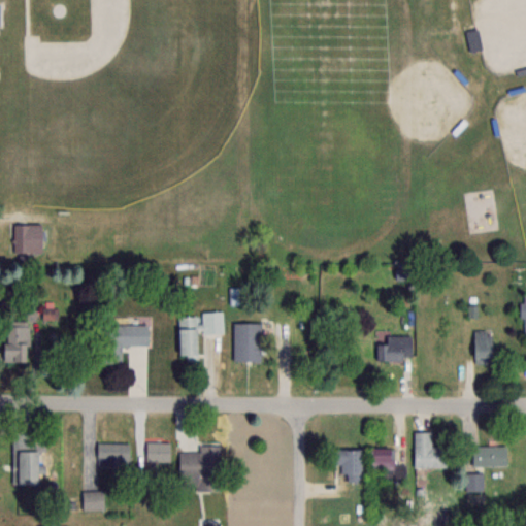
[(472,54),(483,52),(479,30),(467,33),(472,54)]
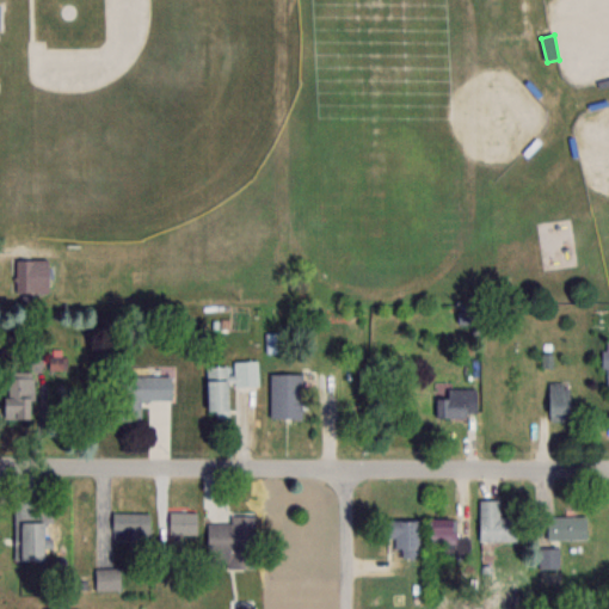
[(18,294),(49,294),(49,262),(18,262),(18,294)]
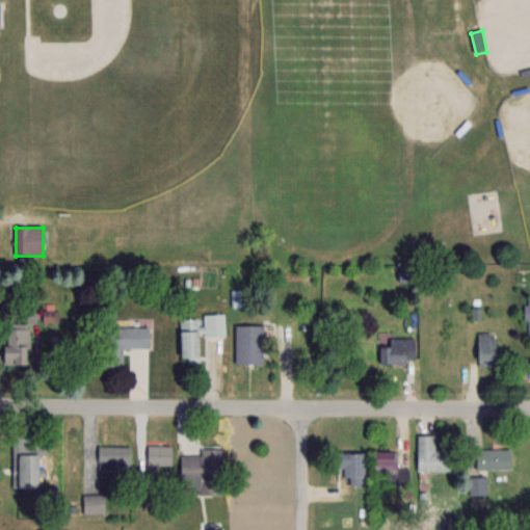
[(224,316),(209,316),(209,338),(224,338),(224,316)]
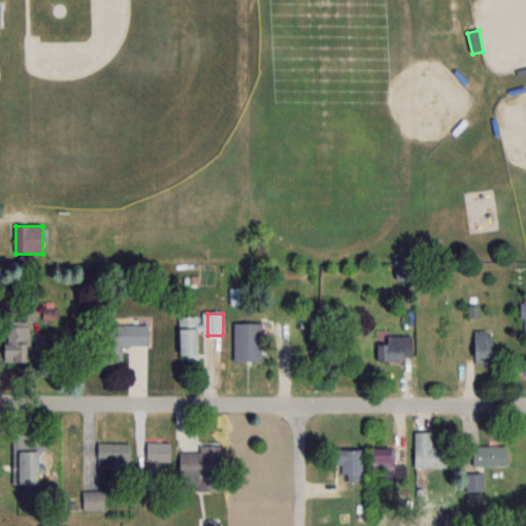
[(179,317),(179,360),(200,360),(200,317),(179,317)]
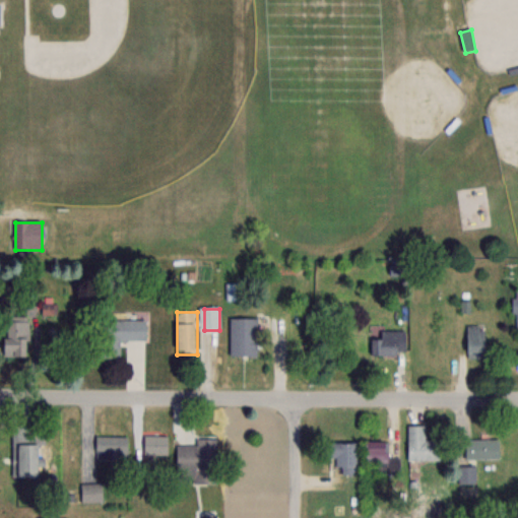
[(29,358),(29,318),(4,318),(4,358),(29,358)]
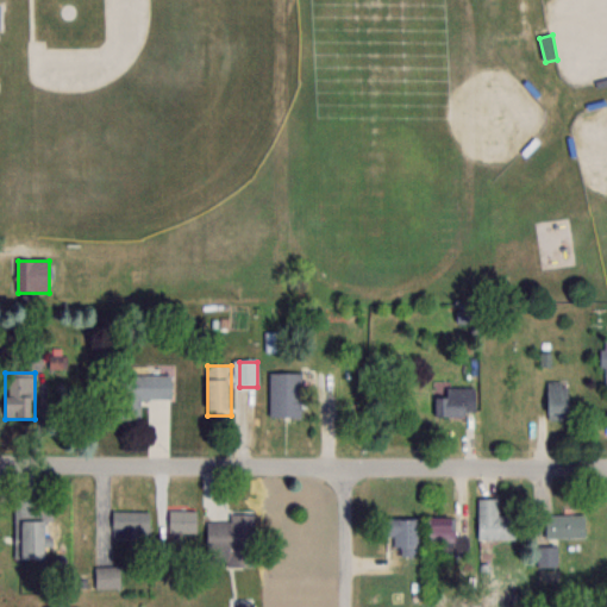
[(302,419),(302,374),(270,374),(270,419),(302,419)]
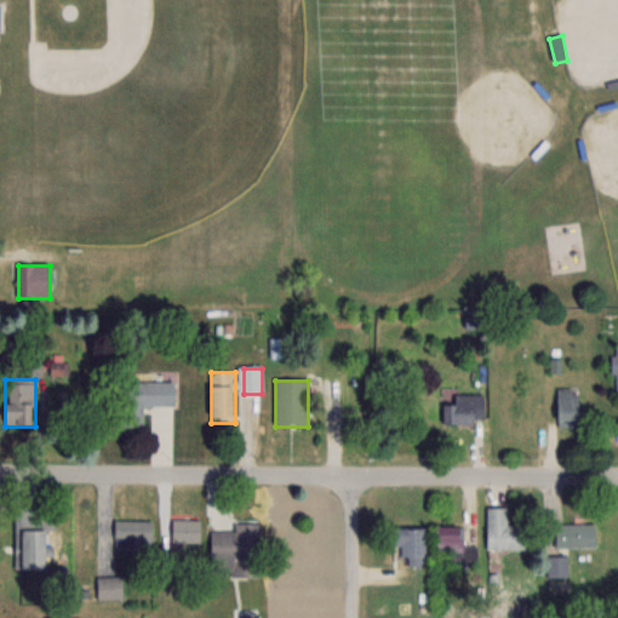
[(119,429),(147,429),(147,408),(159,408),(159,383),(119,383),(119,429)]
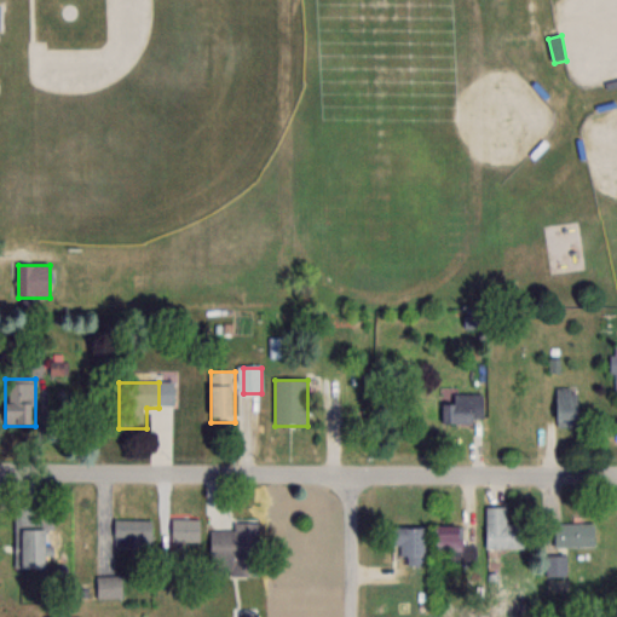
[(580,428),(580,390),(557,390),(557,428),(580,428)]
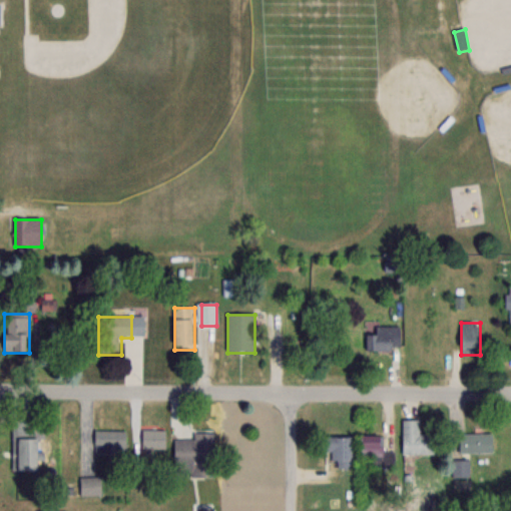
[(368,352),(401,352),(401,328),(377,328),(377,336),(368,336),(368,352)]
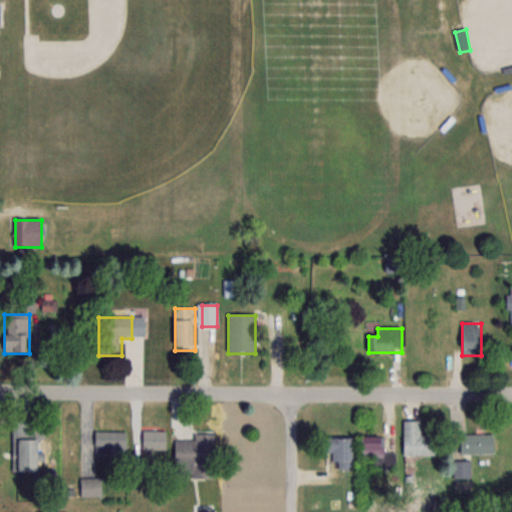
[(14,422),(14,473),(37,473),(37,422),(14,422)]
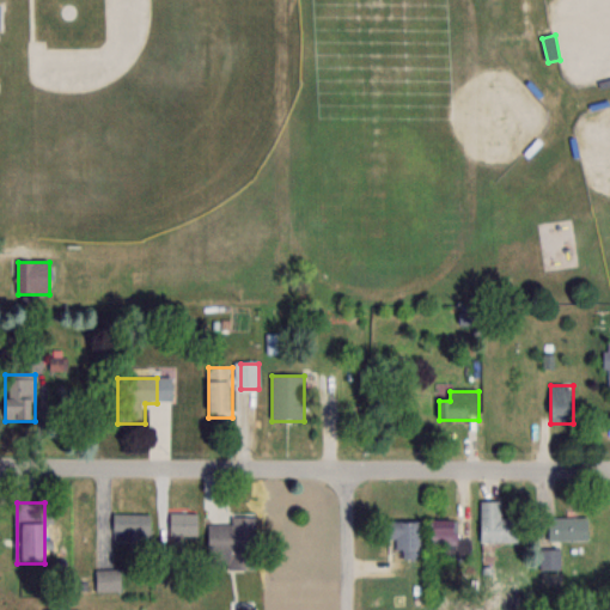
[(482,544),(520,544),(520,522),(501,522),(501,502),(482,502),(482,544)]
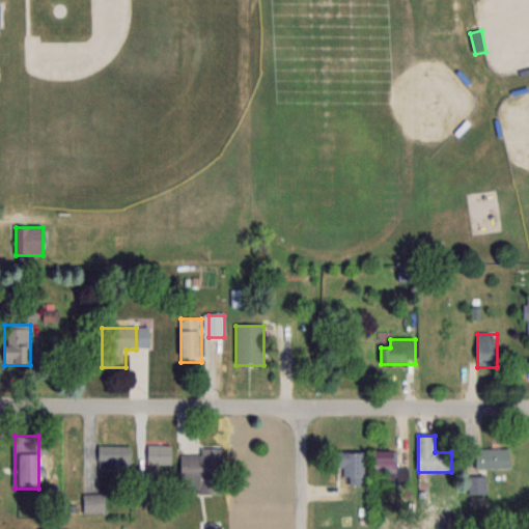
[(132,446),(99,446),(99,467),(132,467),(132,446)]
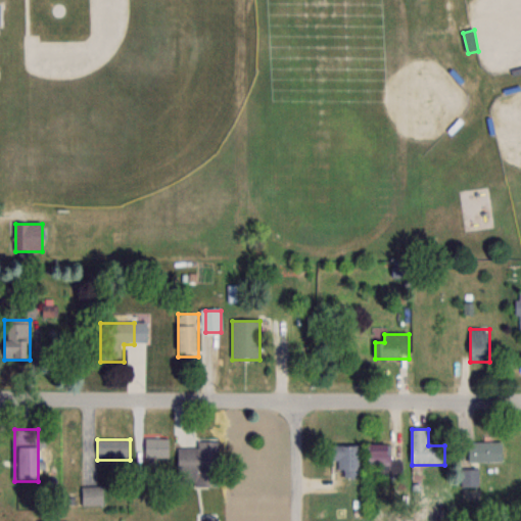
[(170,439),(146,439),(146,458),(170,458),(170,439)]
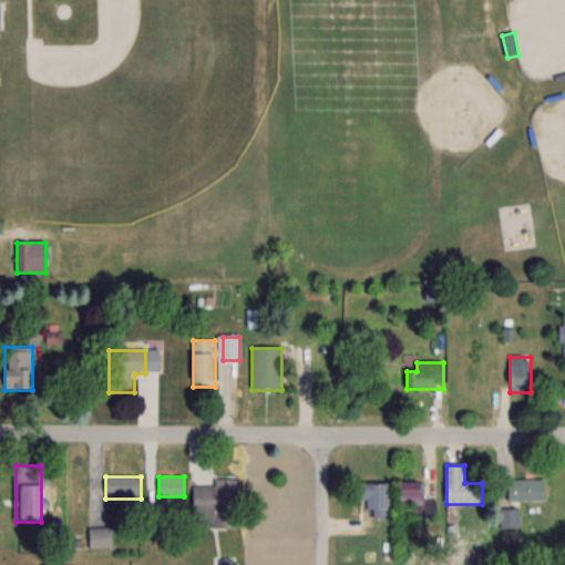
[(215,486),(194,486),(194,527),(238,527),(238,480),(215,480),(215,486)]
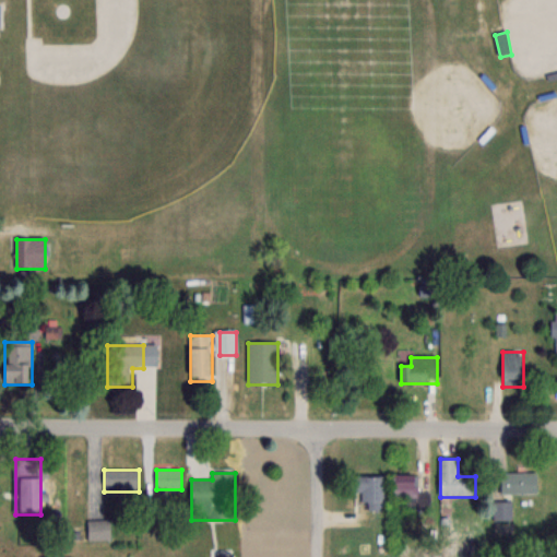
[(538,474),(502,474),(502,495),(538,495),(538,474)]
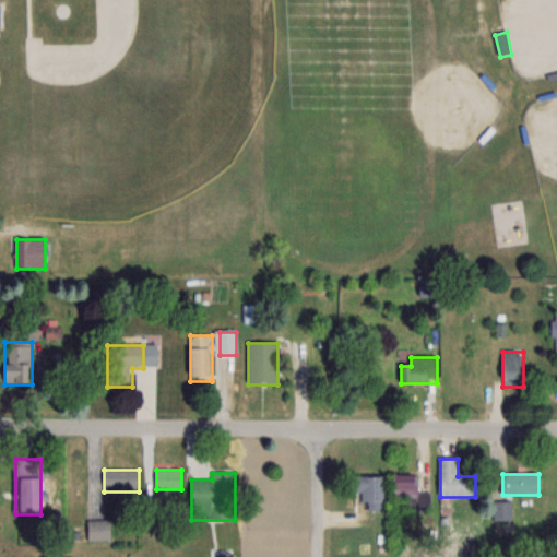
[(430,511),(430,495),(418,496),(418,476),(394,477),(394,500),(409,500),(409,512),(430,511)]
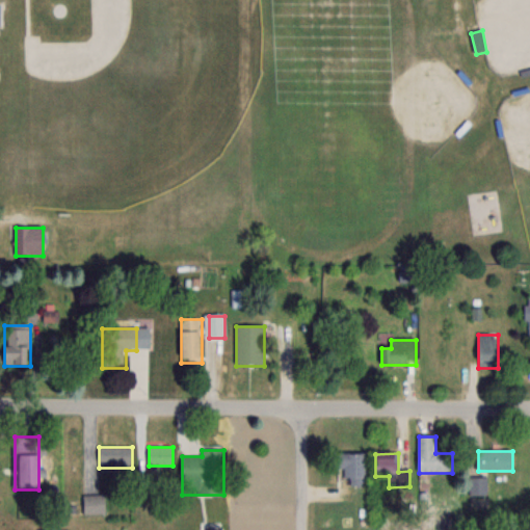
[(365,455),(340,455),(340,479),(350,479),(350,487),(365,487),(365,455)]
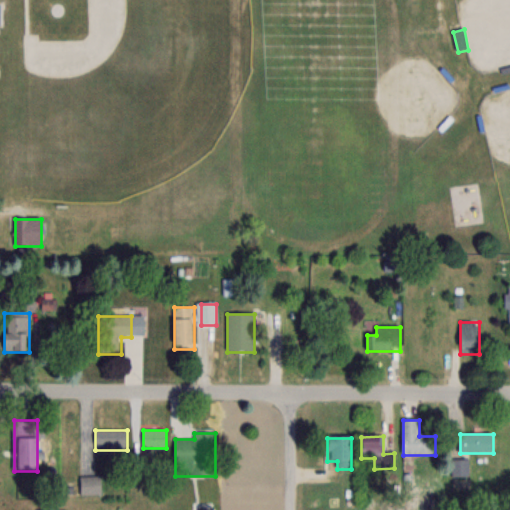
[(469,461),(453,461),(453,478),(469,478),(469,461)]
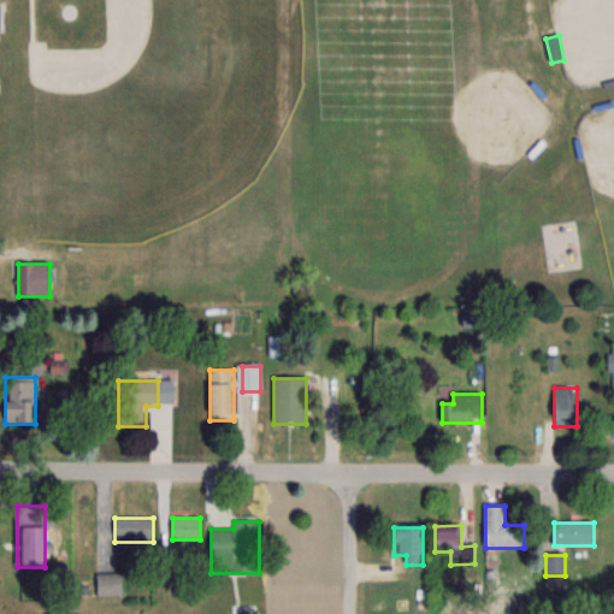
[(123,596),(123,576),(98,576),(98,596),(123,596)]
